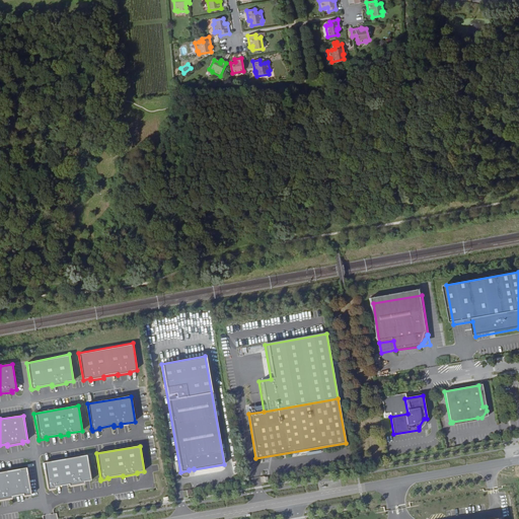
[(86,455),(43,463),(48,489),(48,490),(55,489),(55,487),(69,485),(70,486),(84,484),(83,482),(91,480),(86,455)]
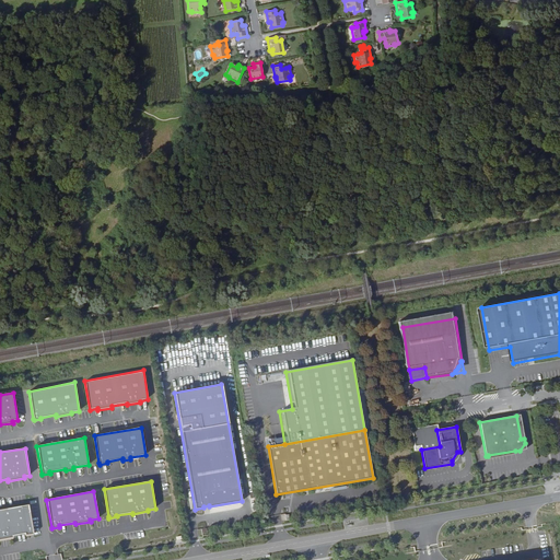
[(0,539),(14,537),(14,536),(25,534),(26,536),(34,534),(30,505),(0,510),(0,539)]
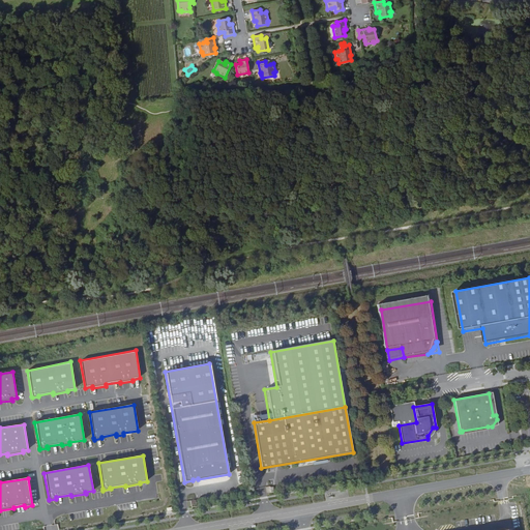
All buildings are outlined.
